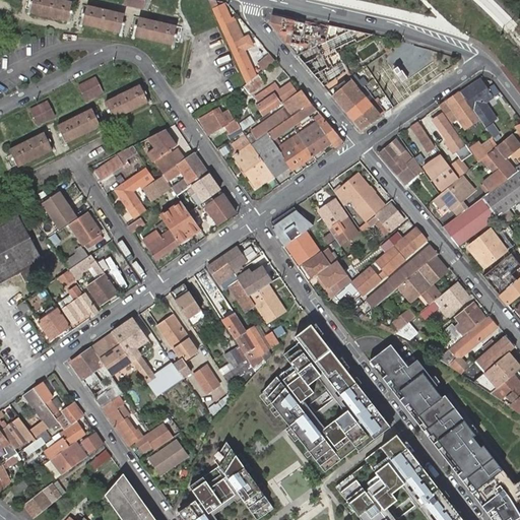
[(72,0),(33,0),(30,9),(68,18),(72,0)]
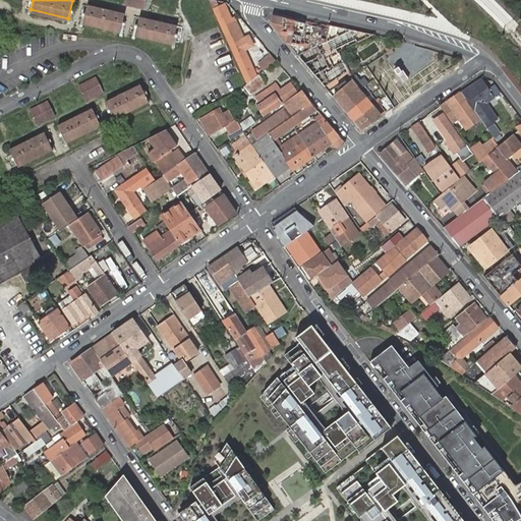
[(218,0),(212,0),(230,42),(234,51),(235,50),(247,79),(248,79),(255,74),(243,48),(249,45),(247,40),(249,39),(247,35),(245,36),(239,38),(230,16),(224,2),(219,4),(218,0)]
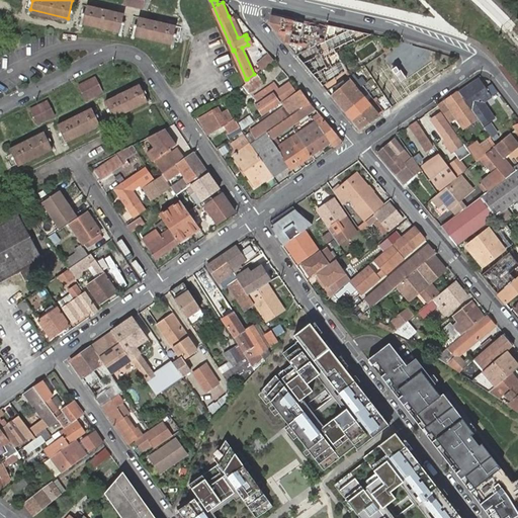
[(124,11),(87,2),(83,21),(119,30),(124,11)]
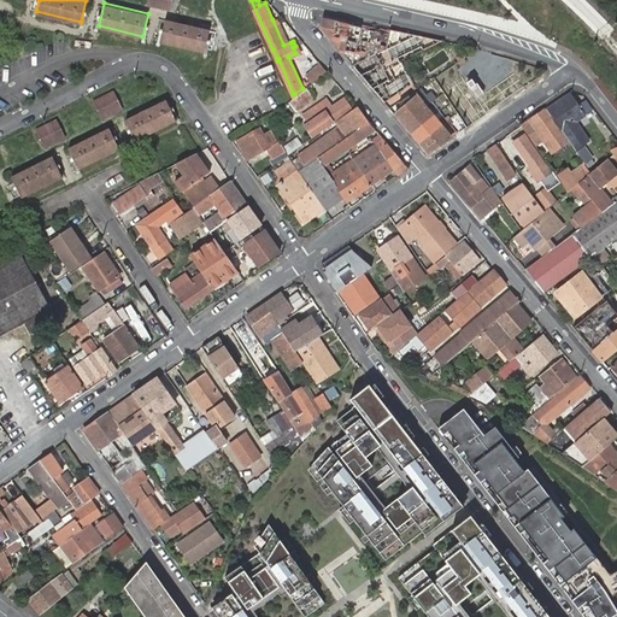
[(281,17),(272,19),(283,45),(291,42),(281,17)]
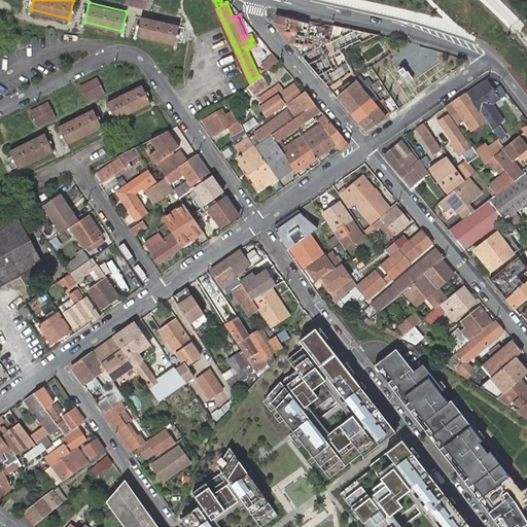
[(312,43),(315,47),(330,41),(332,29),(276,14),(275,22),(288,38),(312,43)]
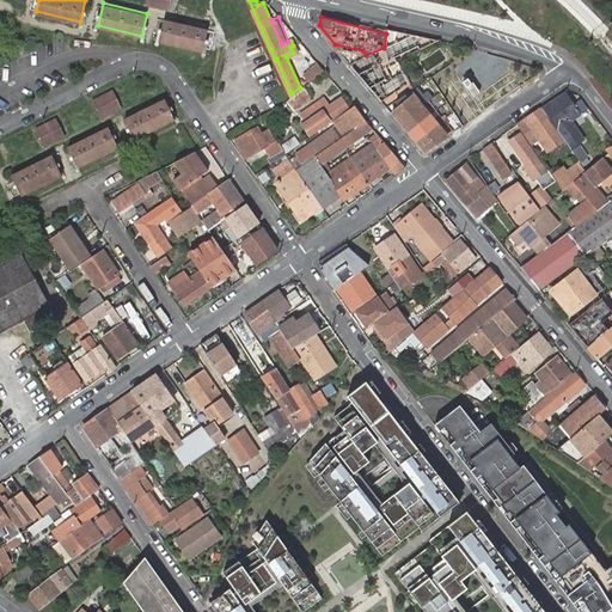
[(209,28),(165,18),(160,40),(203,50),(209,28)]
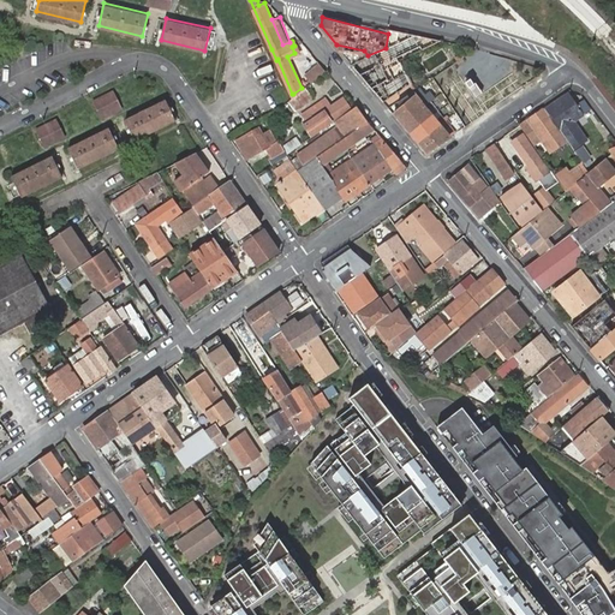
[(351,63),(382,100),(413,82),(398,58),(446,41),(388,29),(388,34),(386,48),(368,55),(351,63)]
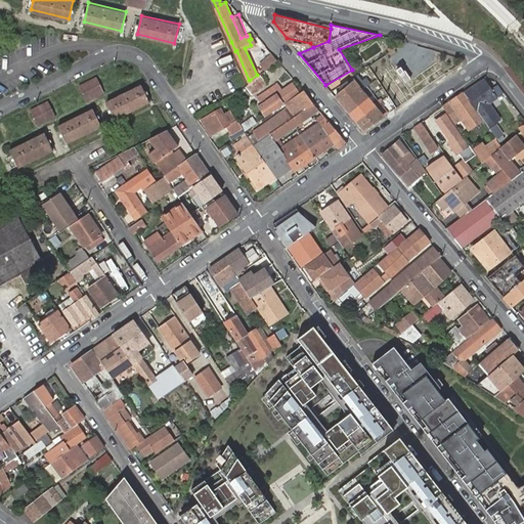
[(276,58),(272,53),(263,60),(267,67),(276,58)]
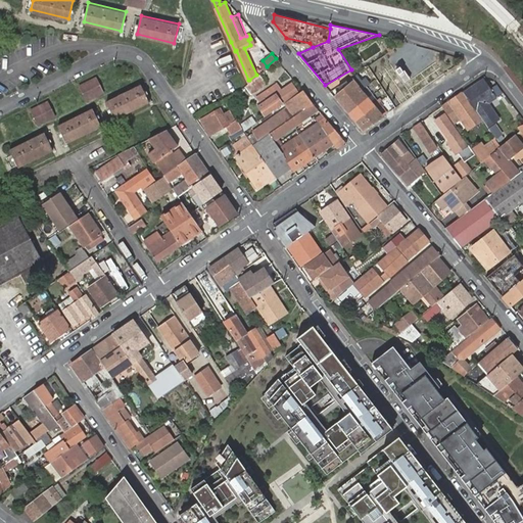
[(256,75),(249,80),(254,87),(264,81),(257,73),(256,75)]
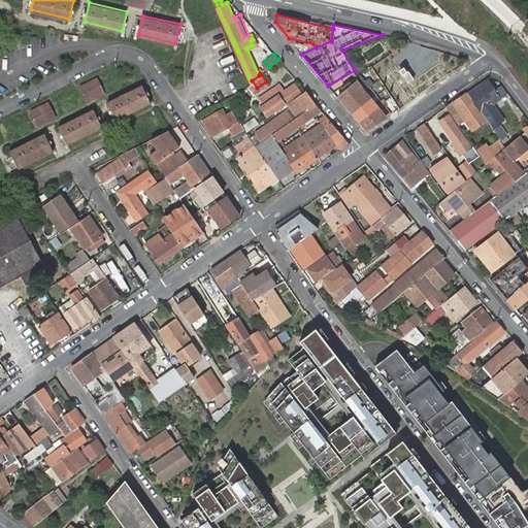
[(97,75),(80,84),(88,98),(104,90),(97,75)]
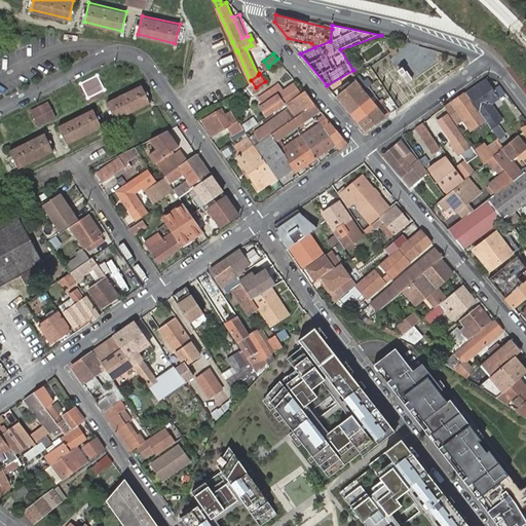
[(486,76),(465,90),(490,127),(501,119),(490,103),(488,99),(496,92),(486,76)]
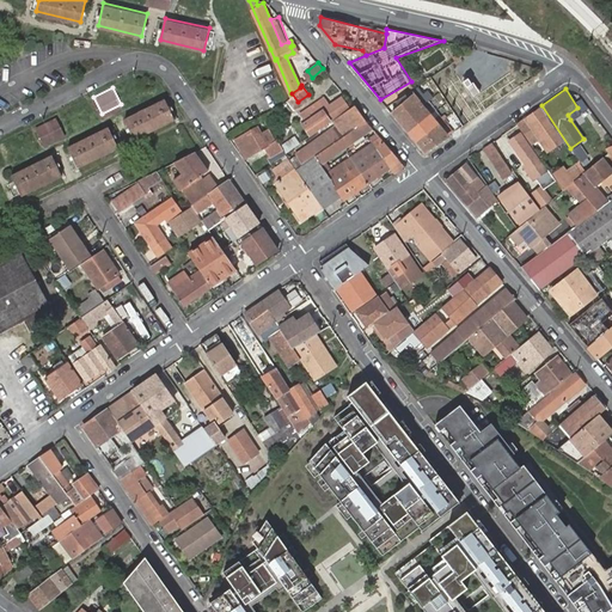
[(307,133),(317,126),(347,106),(338,95),(328,102),(323,95),(305,106),(308,111),(298,118),(305,128),(307,133)]
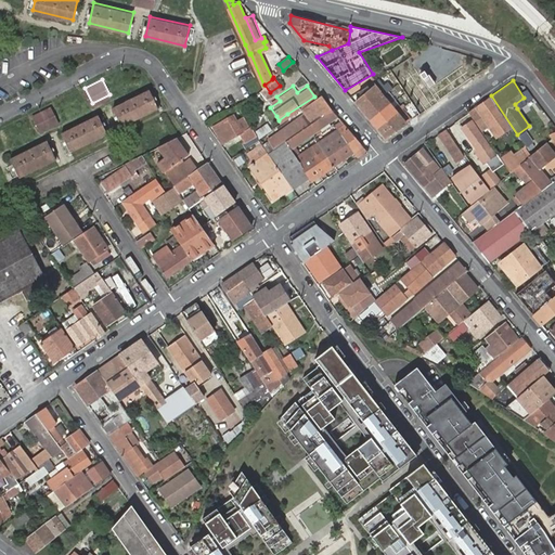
[(384,137),(404,123),(399,116),(404,113),(397,104),(392,107),(388,102),(392,98),(385,89),(381,93),(375,86),(356,102),(384,137)]
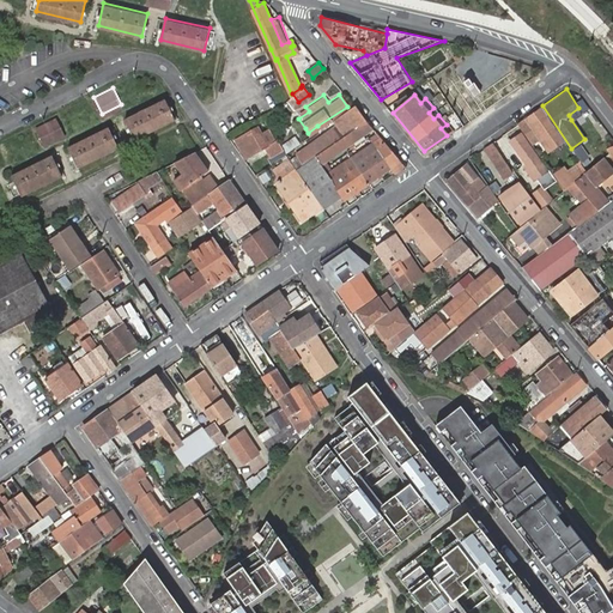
[(165,96),(126,116),(135,137),(176,116),(165,96)]
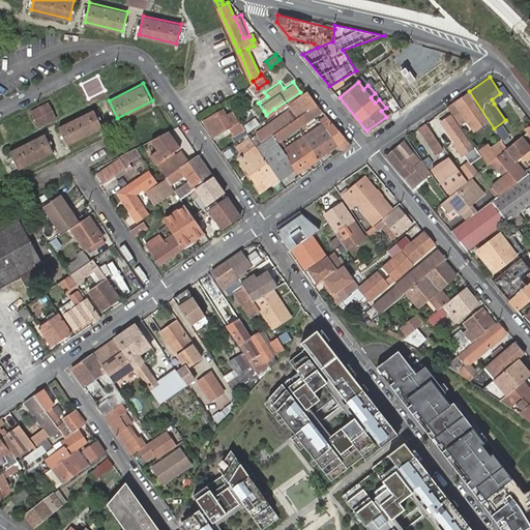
[(316,102),(305,90),(287,104),(291,109),(249,138),(255,144),(270,134),(297,115),(316,102)]
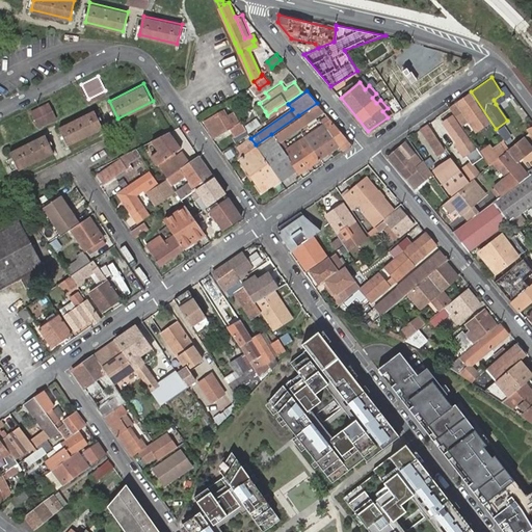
[(448,107),(460,125),(470,118),(476,129),(486,122),(469,94),(448,107)]
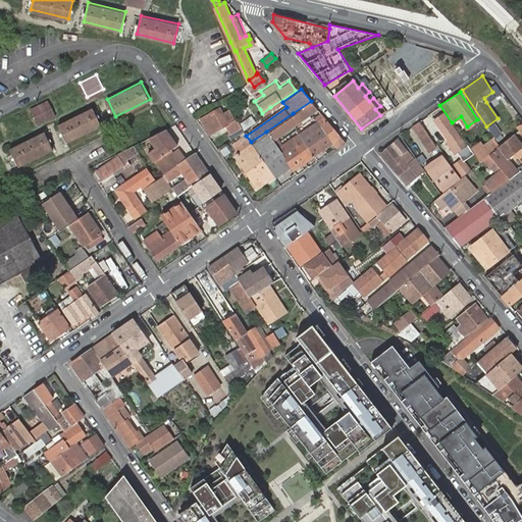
[(492,92),(484,98),(486,102),(496,96),(492,92)]
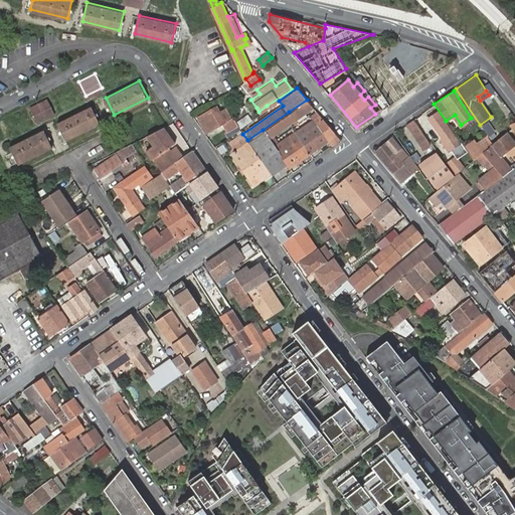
[(47,98),(30,106),(37,120),(54,112),(47,98)]
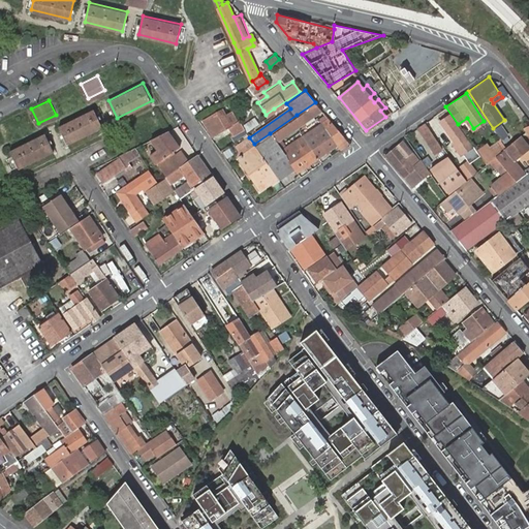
[(107,102),(98,107),(106,124),(116,119),(107,102)]
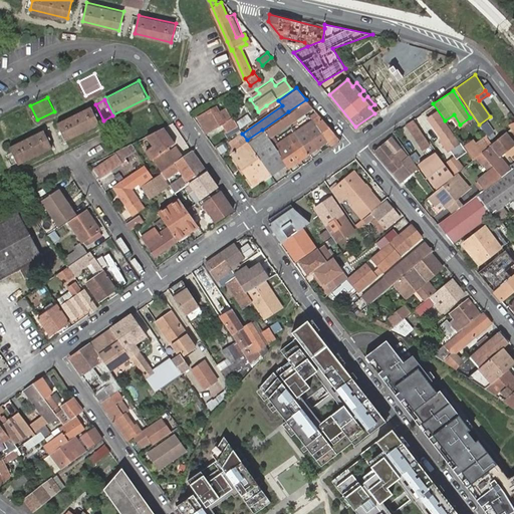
[(311,106),(306,99),(288,111),(293,118),(311,106)]
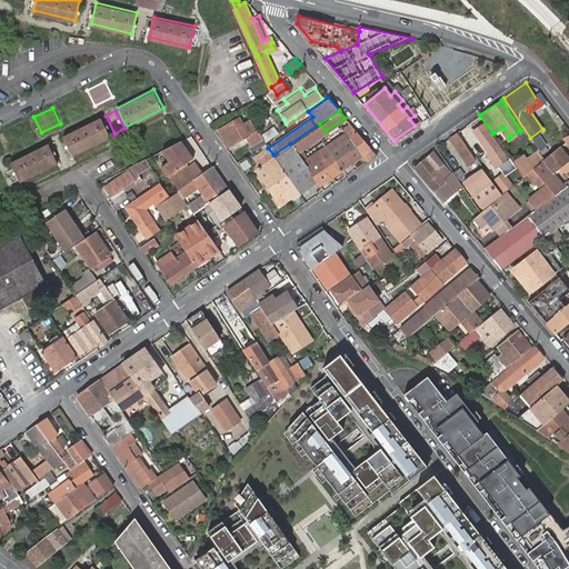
[(101,115),(65,133),(73,152),(111,135),(101,115)]
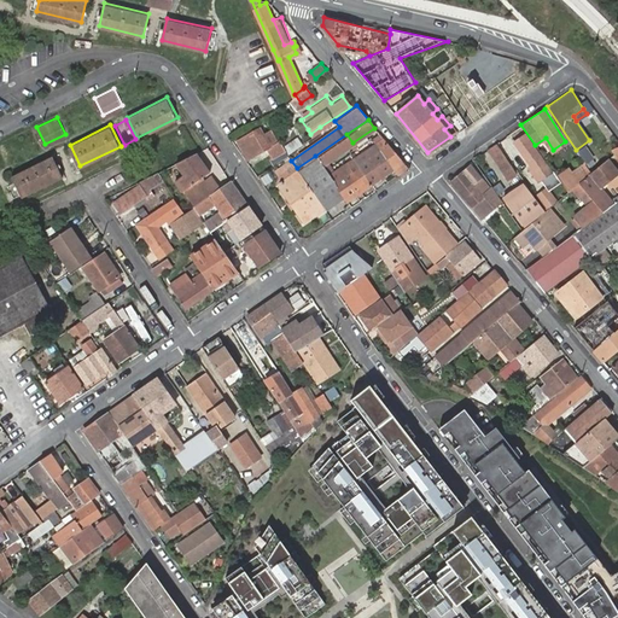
[(279,159),(287,153),(280,139),(277,141),(272,130),(263,135),(260,127),(237,138),(245,155),(266,146),(269,155),(274,152),(279,159)]
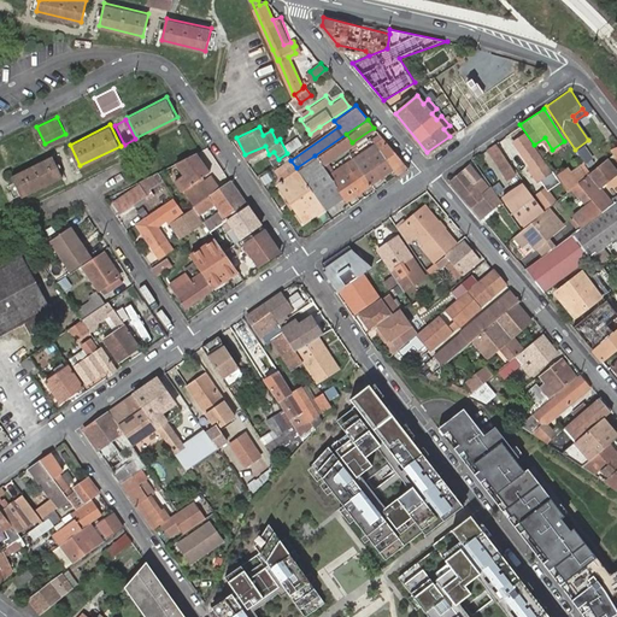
[(310,134),(307,129),(285,145),(287,152),(311,135),(310,134)]
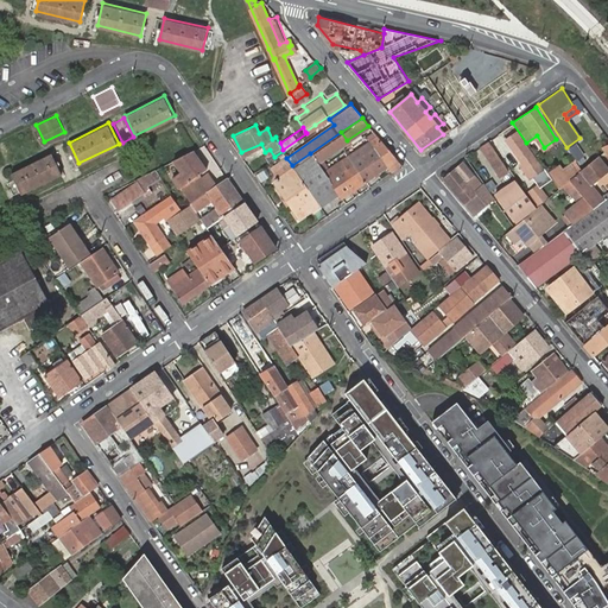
[(505,138),(521,162),(517,165),(526,178),(542,168),(539,165),(515,131),(505,138)]
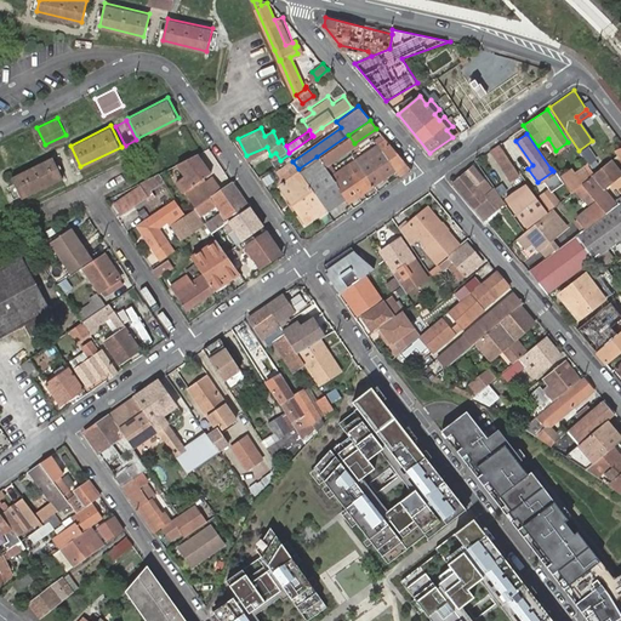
[(348,135),(317,157),(323,166),(354,143),(348,135)]
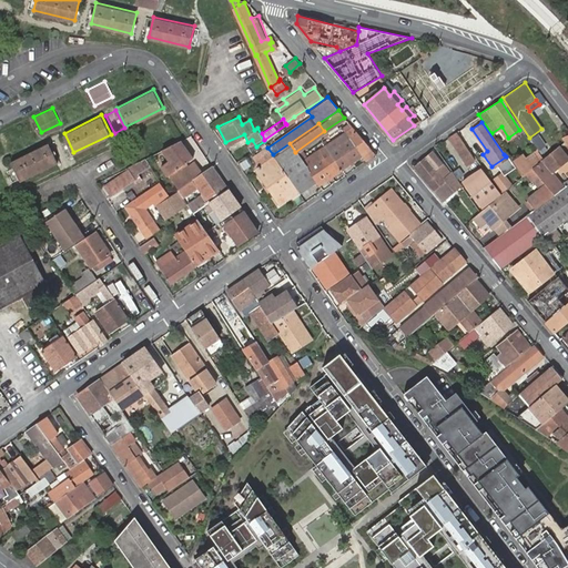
[(352,127),(344,131),(361,153),(364,159),(373,153),(352,127)]
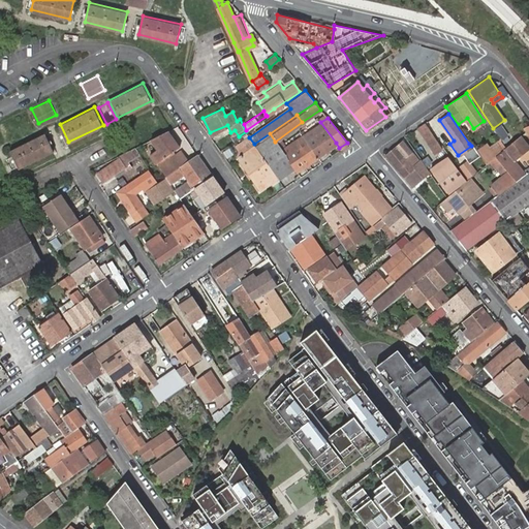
[(336,143),(320,122),(319,123),(302,135),(316,155),(336,143)]
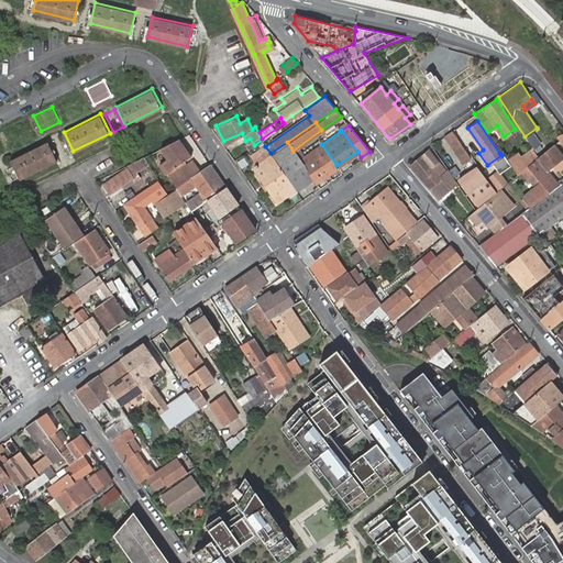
[(450,130),(443,135),(457,156),(465,151),(450,130)]
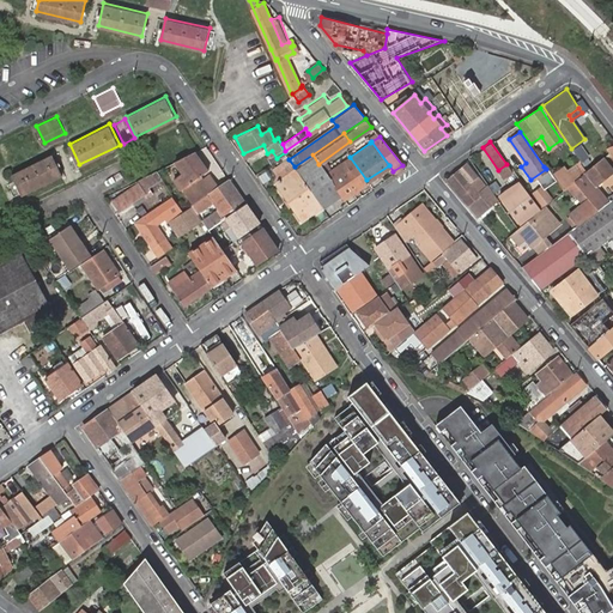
[(67,147),(55,152),(65,174),(77,169),(67,147)]
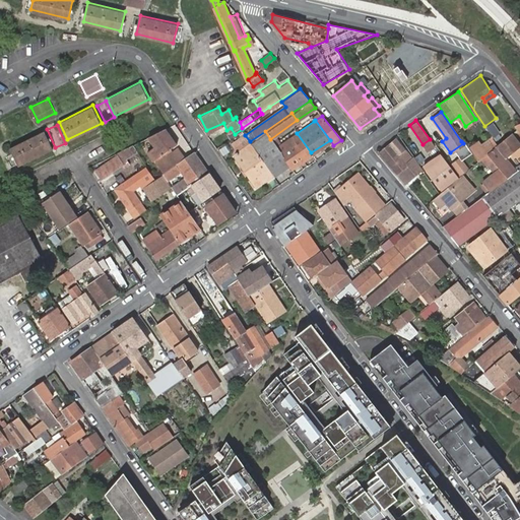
[(167,148),(175,142),(164,126),(148,133),(155,143),(146,149),(152,157),(156,155),(167,148)]
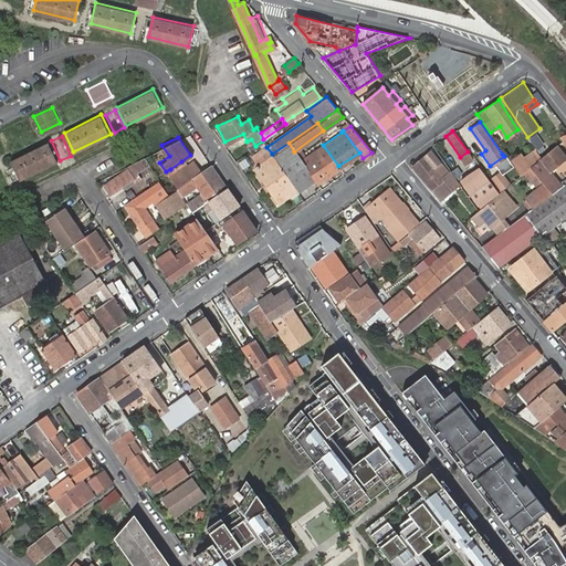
[(49,140),(11,159),(20,178),(59,160),(49,140)]
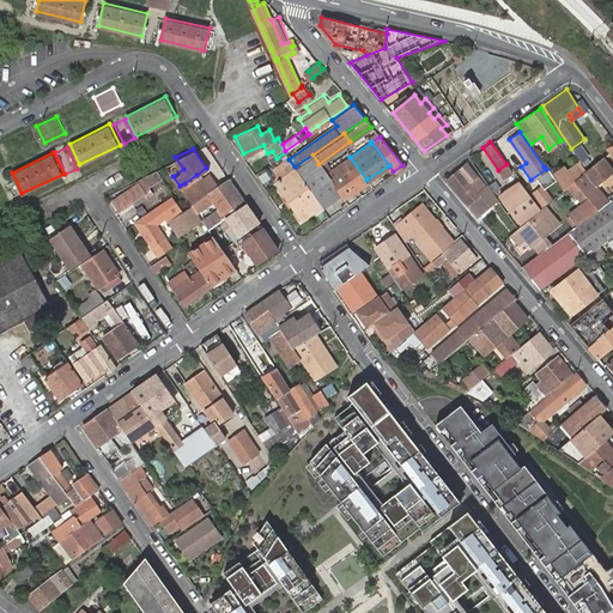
[(320,204),(322,207),(339,195),(326,174),(319,164),(313,155),(295,167),(301,176),(320,204)]
